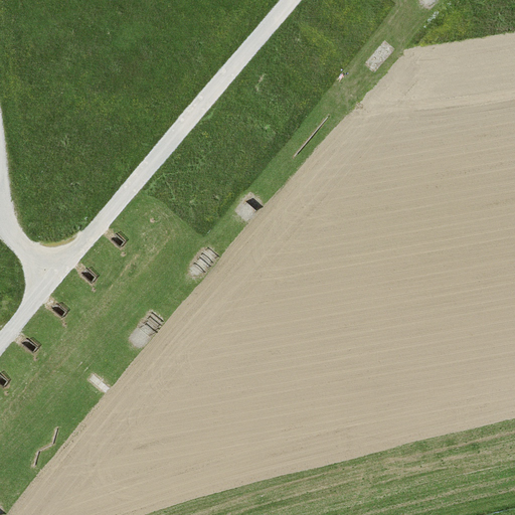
[(125,241),(114,231),(109,238),(120,247),(125,241)]
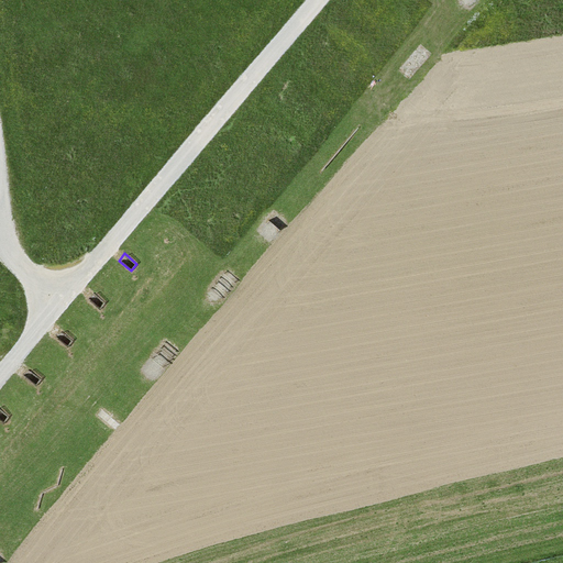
[(107,302),(95,291),(88,299),(100,309),(107,302)]
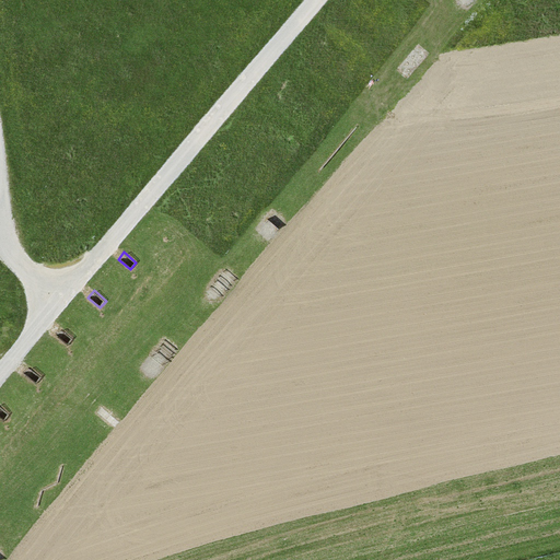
[(73,339),(61,329),(56,336),(67,347),(73,339)]
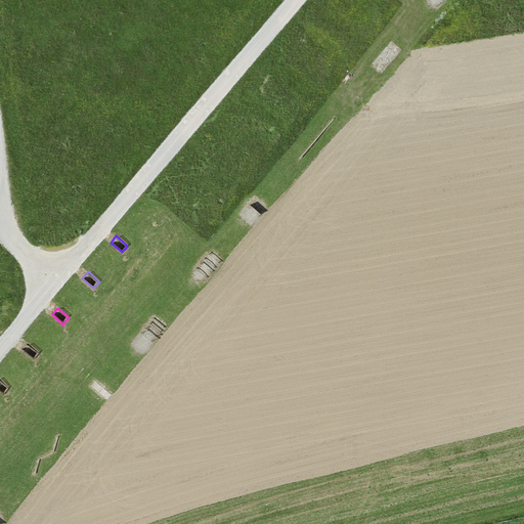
[(38,353),(27,343),(22,350),(33,359),(38,353)]
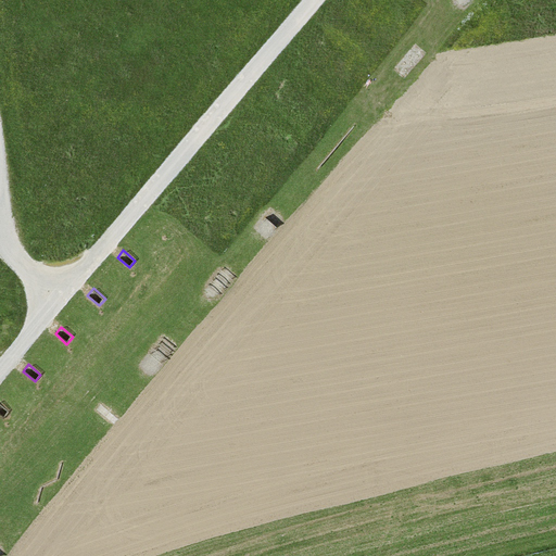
[(10,412),(0,403),(0,415),(3,418),(10,412)]
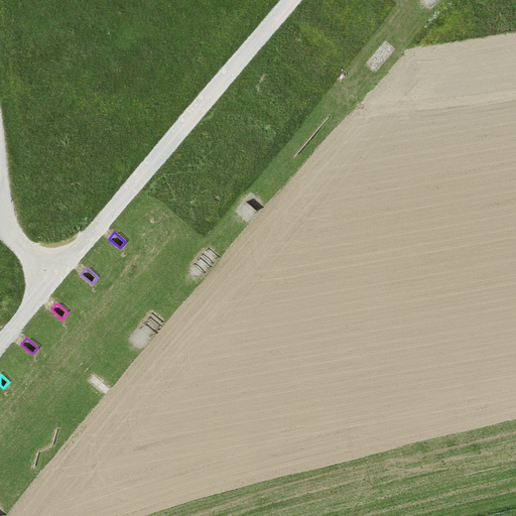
All buildings are outlined.
